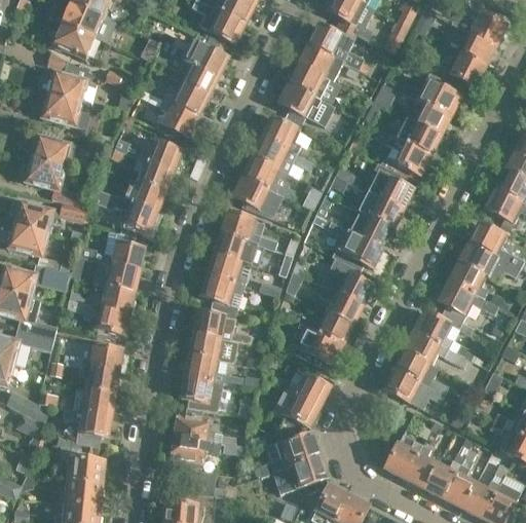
[(73,0),(72,4),(103,17),(111,0),(113,0),(118,2),(119,0),(73,0)]
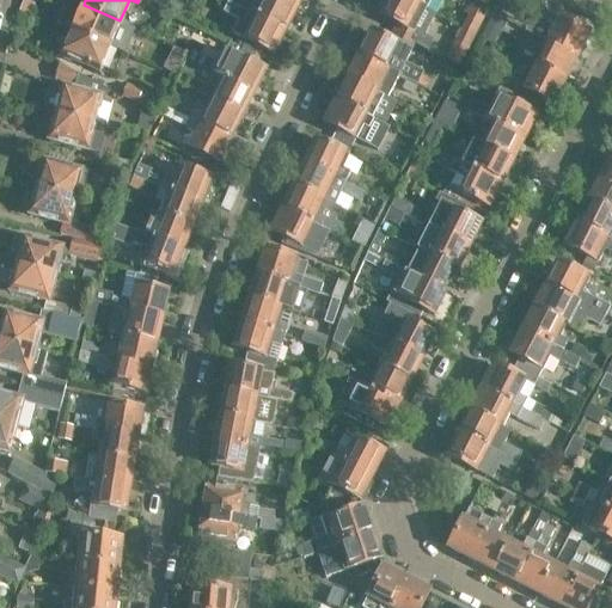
[(167,12),(172,0),(155,0),(153,6),(167,12)]
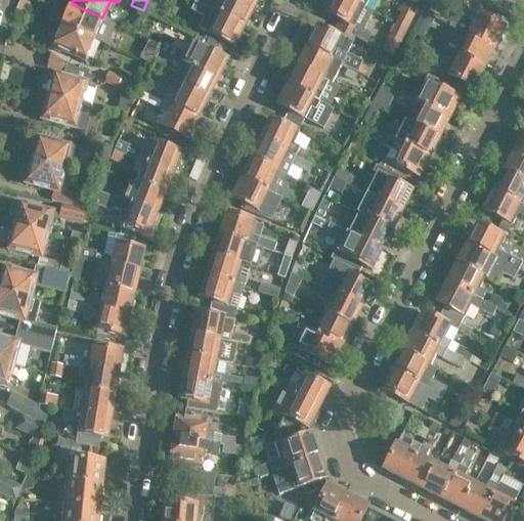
[(190,7),(206,15),(201,27),(209,31),(205,38),(223,47),(227,40),(235,45),(246,26),(204,4),(194,0),(190,7)]
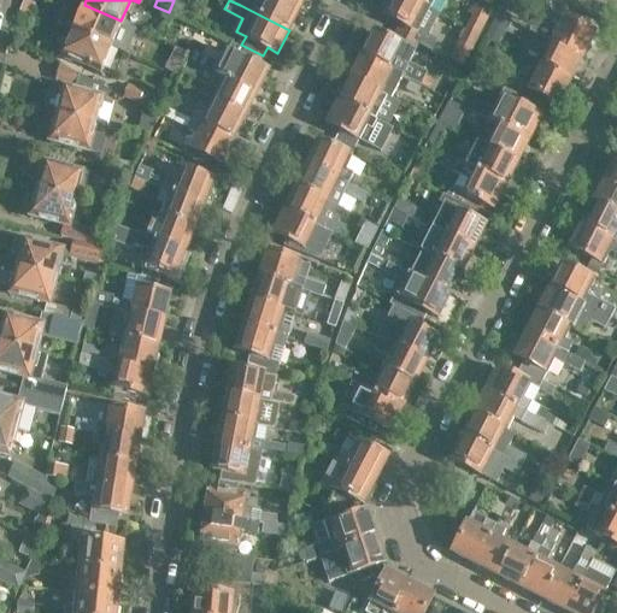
[(242,0),(240,5),(289,30),(301,7),(286,0),(242,0)]
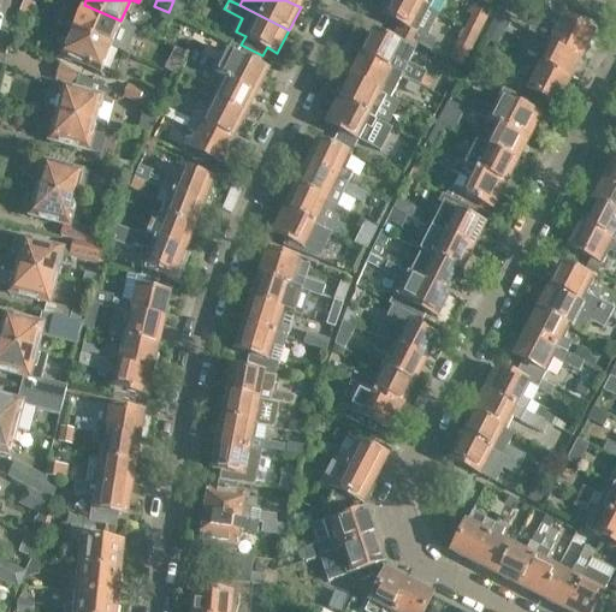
[(438,11),(430,7),(415,0),(390,0),(383,13),(401,23),(397,31),(409,37),(427,47),(432,39),(426,35),(438,11)]
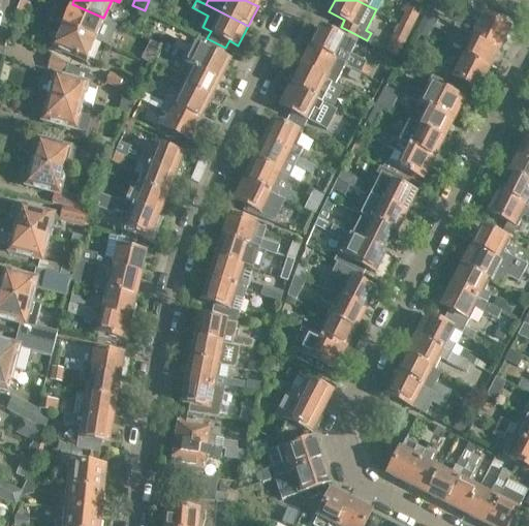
[(411,27),(422,7),(406,0),(404,0),(401,6),(405,9),(399,22),(411,27)]
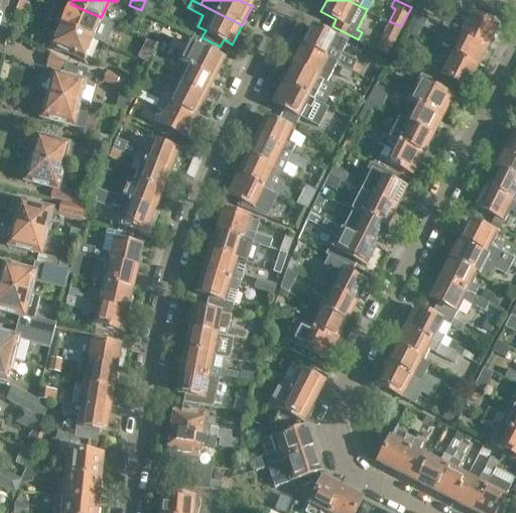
[(62,24),(94,37),(102,18),(102,17),(101,17),(71,4),(62,24)]
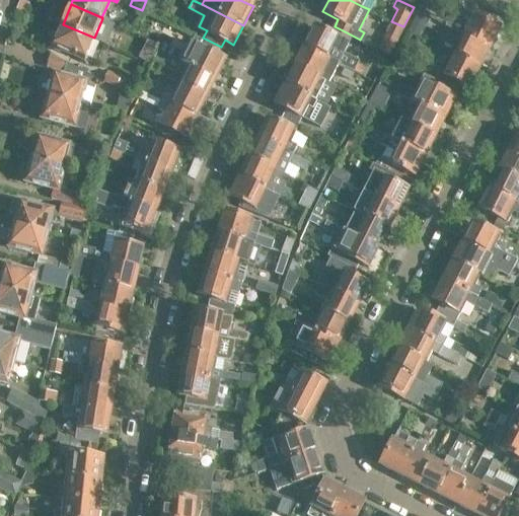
[(426,14),(419,10),(413,21),(421,25),(426,14)]
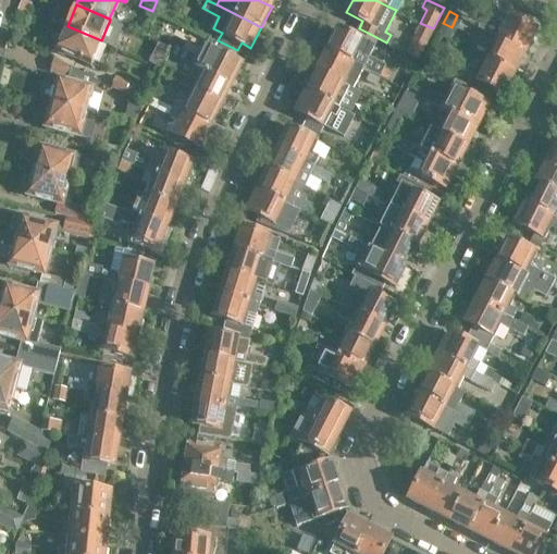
[(505,13),(494,34),(525,50),(536,28),(505,13)]
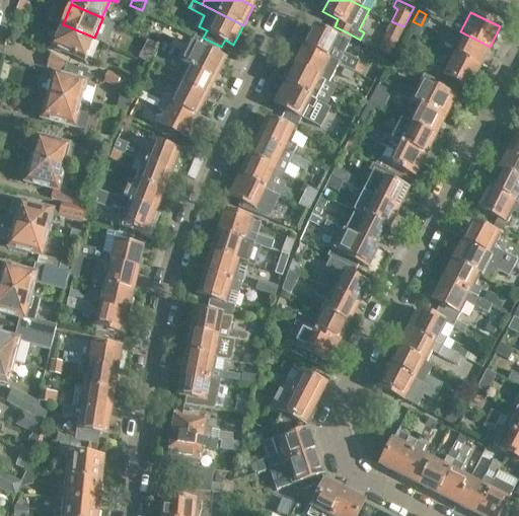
[(395,42),(403,26),(391,21),(384,35),(395,42)]
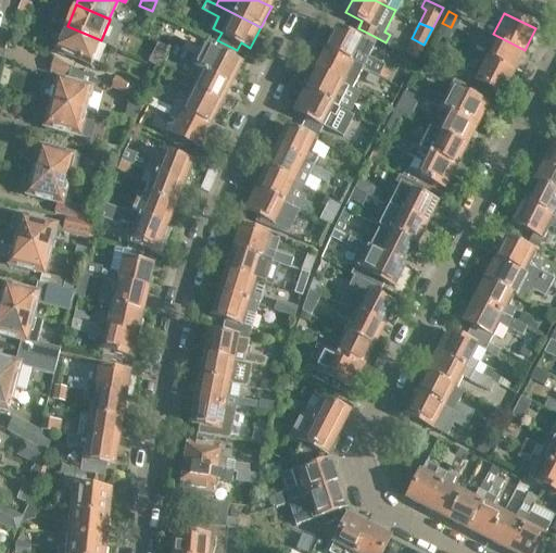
[(101,40),(67,26),(59,48),(62,49),(62,48),(92,61),(101,40)]
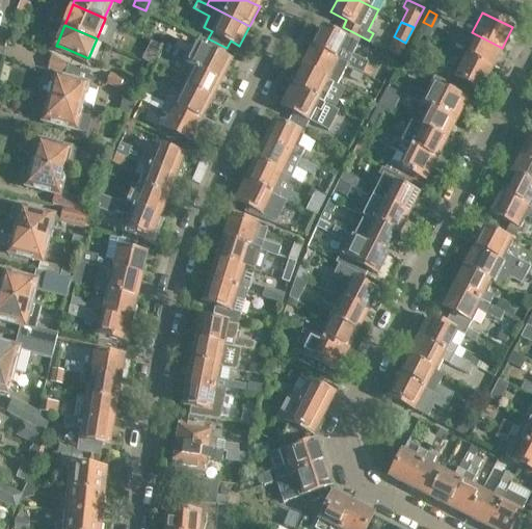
[(323,26),(313,46),(347,63),(348,64),(371,76),(375,68),(367,63),(368,61),(354,54),(358,44),(350,40),(350,38),(353,32),(343,27),(339,34),(323,26)]
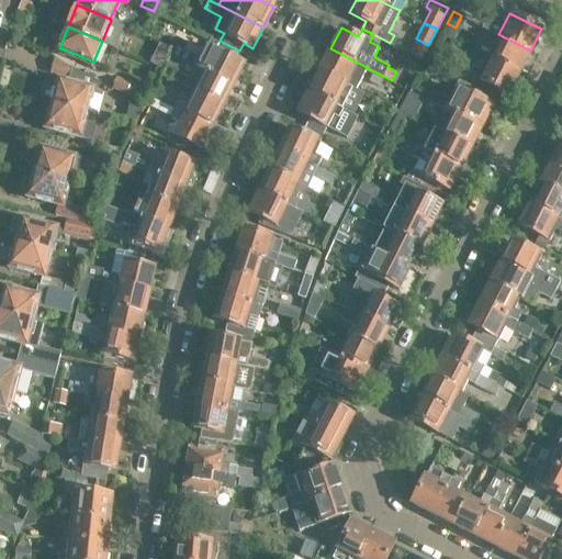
[(445,28),(442,32),(453,37),(456,33),(445,28)]
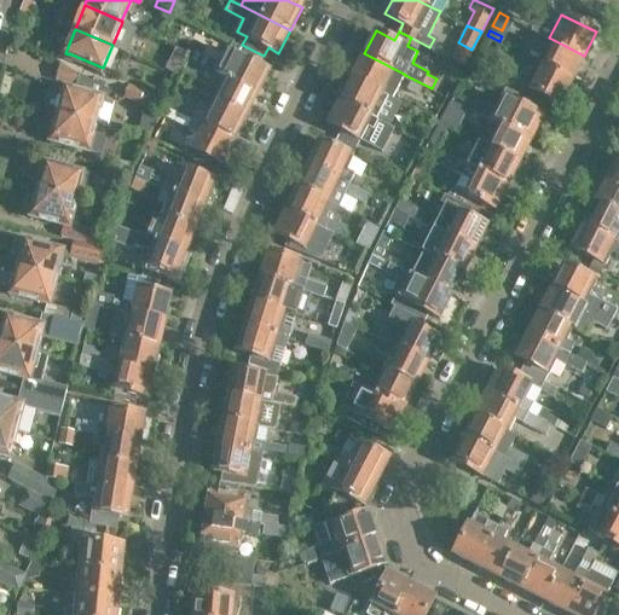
[(549,38),(538,62),(572,79),(584,56),(549,38)]
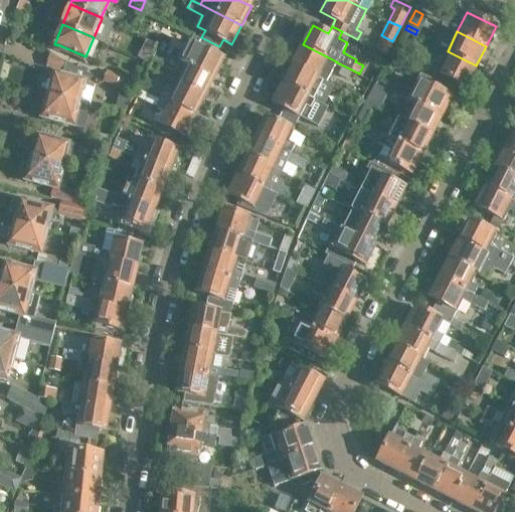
[(156,49),(180,61),(213,78),(224,58),(215,53),(219,47),(201,37),(193,34),(184,52),(177,49),(176,49),(160,41),(156,49)]
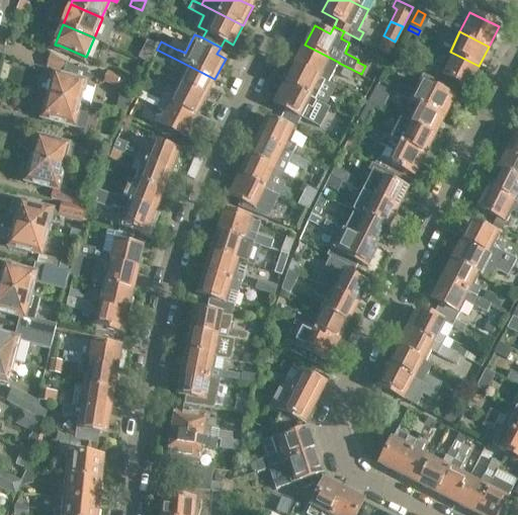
[(305,45),(294,64),(322,78),(330,82),(339,63),(338,62),(305,45)]
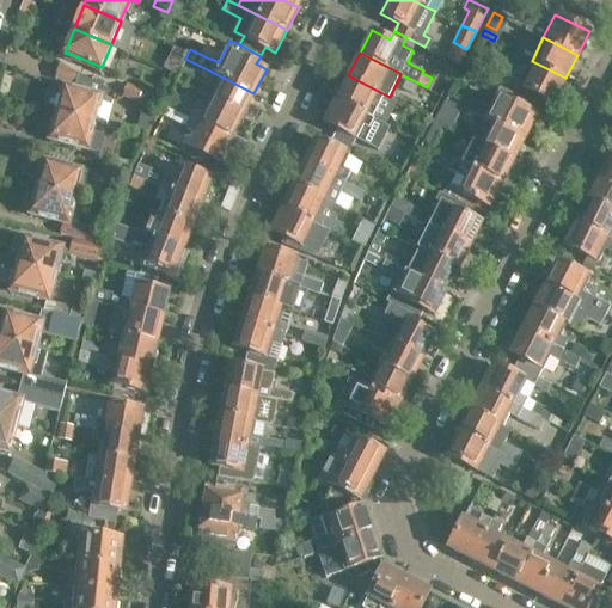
[(164,59),(161,67),(176,73),(178,66),(164,59)]
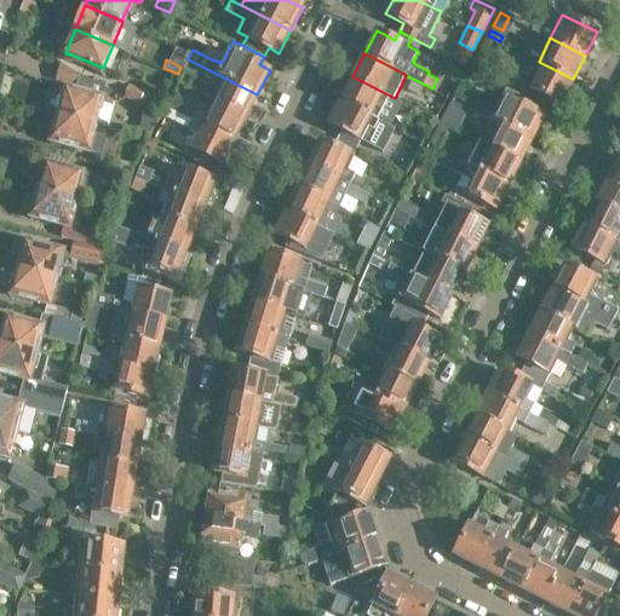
[(183,69),(212,84),(220,88),(214,101),(246,116),(257,95),(217,74),(188,59),(183,69)]
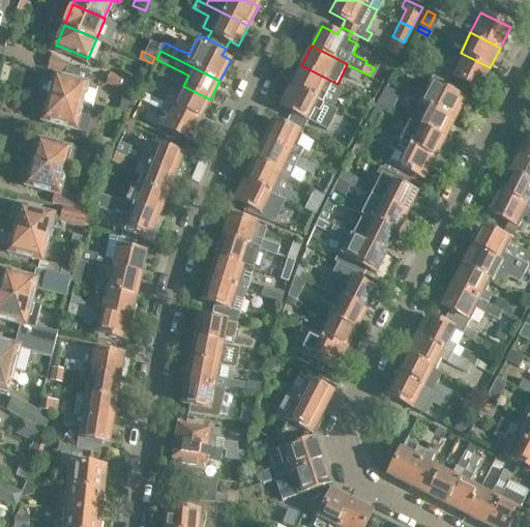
[(49,93),(49,95),(84,106),(90,80),(78,77),(80,68),(52,53),(48,65),(65,70),(64,75),(55,71),(52,82),(49,85),(48,89),(49,93)]
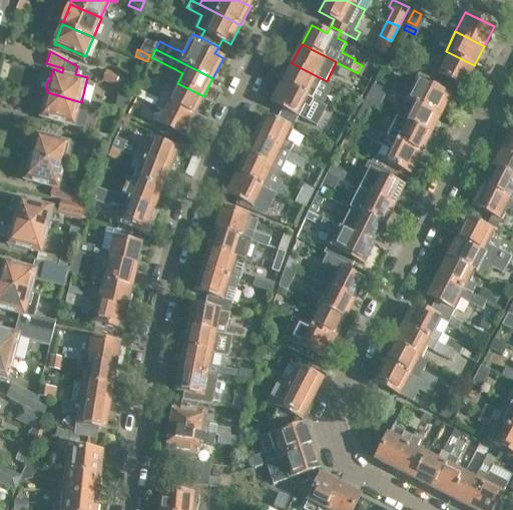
[(446,51),(436,70),(464,85),(474,65),(446,51)]
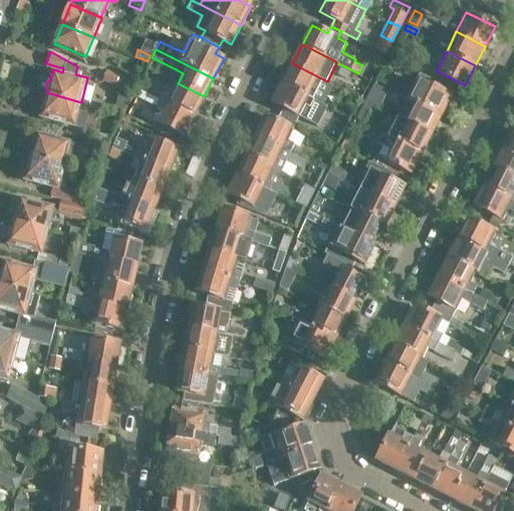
[(319,77),(292,63),(282,82),(323,103),(327,94),(314,87),(319,77)]
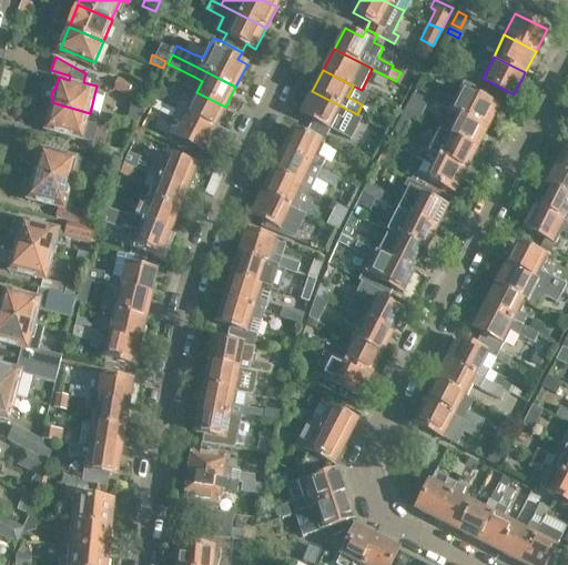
[(388,78),(377,72),(373,80),(384,86),(388,78)]
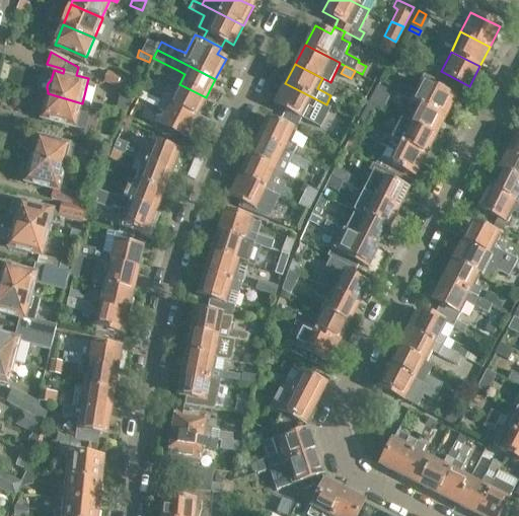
[(108,70),(102,80),(123,90),(128,80),(108,70)]
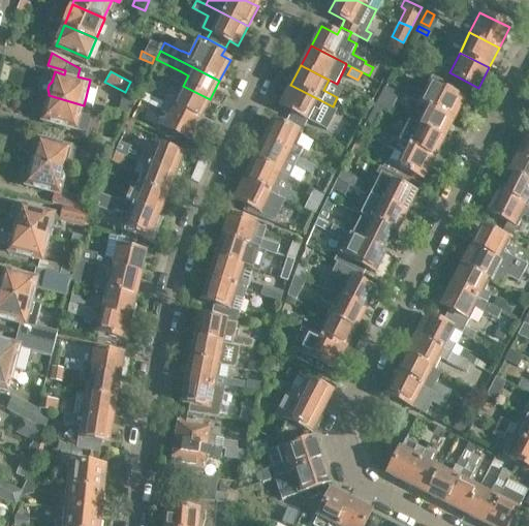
[(412,98),(418,101),(454,119),(463,99),(457,96),(461,88),(439,78),(436,85),(430,96),(406,84),(402,93),(412,98)]
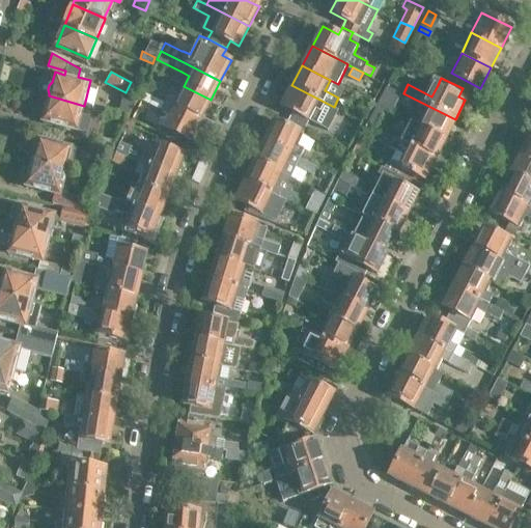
[(403,93),(387,84),(378,104),(391,111),(396,101),(410,108),(414,99),(403,93)]
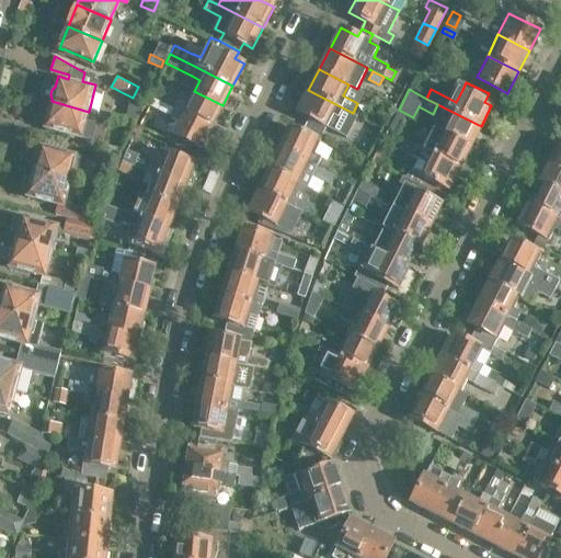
[(309,116),(305,125),(324,134),(328,126),(335,131),(342,118),(357,126),(362,117),(353,113),(308,90),(298,111),(309,116)]
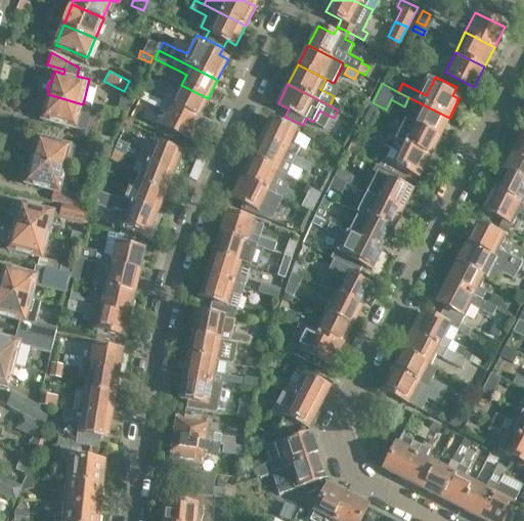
[(168,92),(163,101),(198,119),(208,98),(181,85),(175,95),(168,92)]
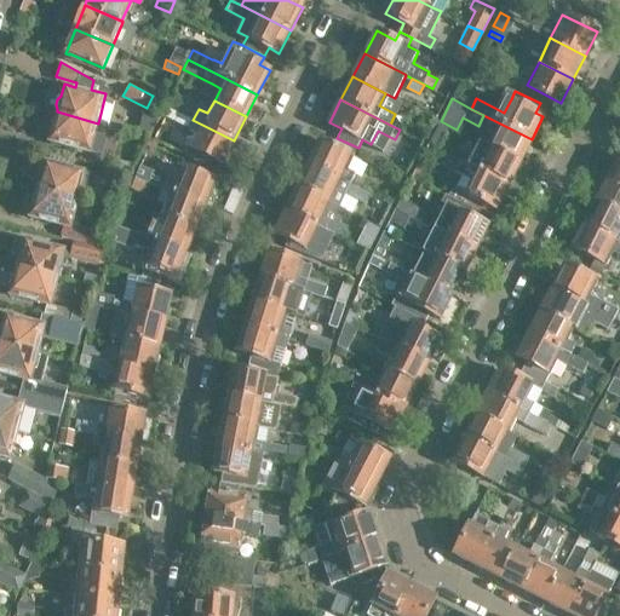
[(139,128),(153,132),(160,117),(144,109),(139,128)]
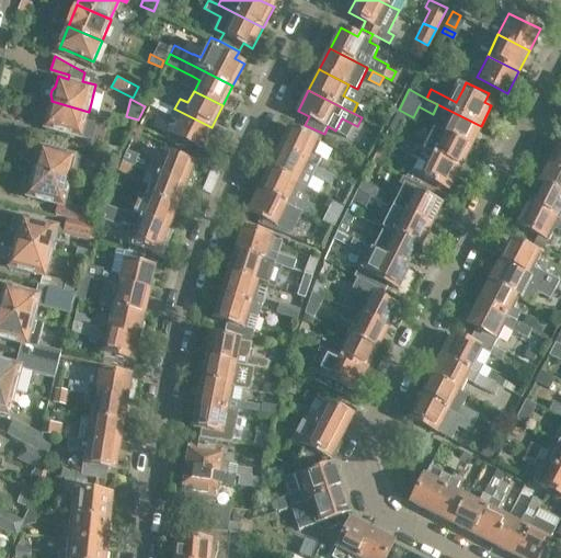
[(163,113),(171,116),(179,121),(173,132),(178,134),(174,141),(192,149),(195,143),(202,146),(212,127),(174,109),(156,99),(152,104),(164,111),(163,113)]
